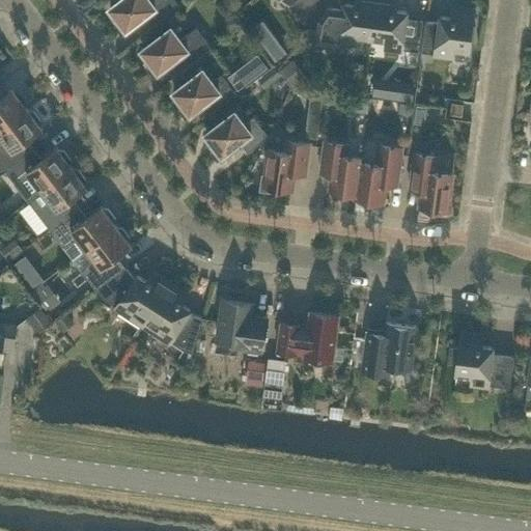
[(176,0),(118,0),(110,6),(119,19),(115,22),(122,31),(144,15),(152,25),(179,4),(176,0)]
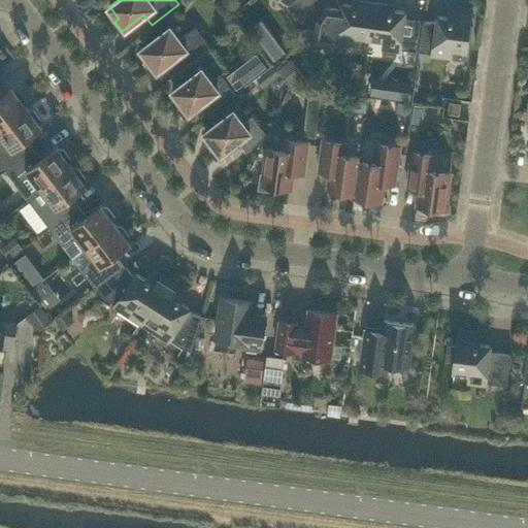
[(287,0),(303,22),(317,0),(287,0)]
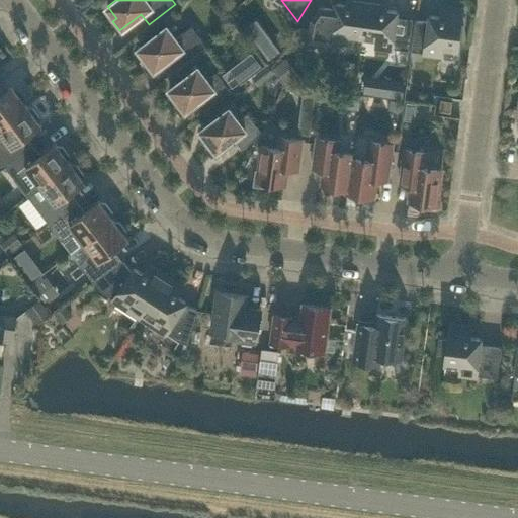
[(362,36),(367,0),(347,0),(347,4),(336,2),(335,8),(320,6),(313,17),(310,44),(331,47),(332,40),(346,42),(347,33),(362,36)]
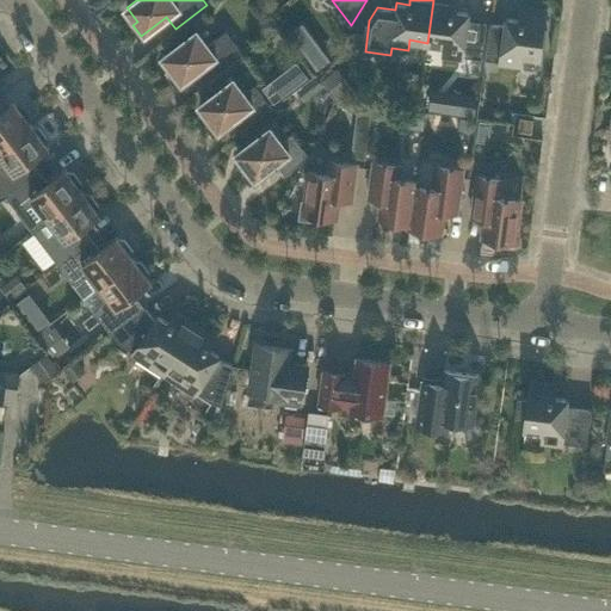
[(455,11),(456,0),(433,0),(427,43),(445,45),(444,55),(463,57),(463,55),(482,57),(487,22),(468,19),(469,12),(455,11)]
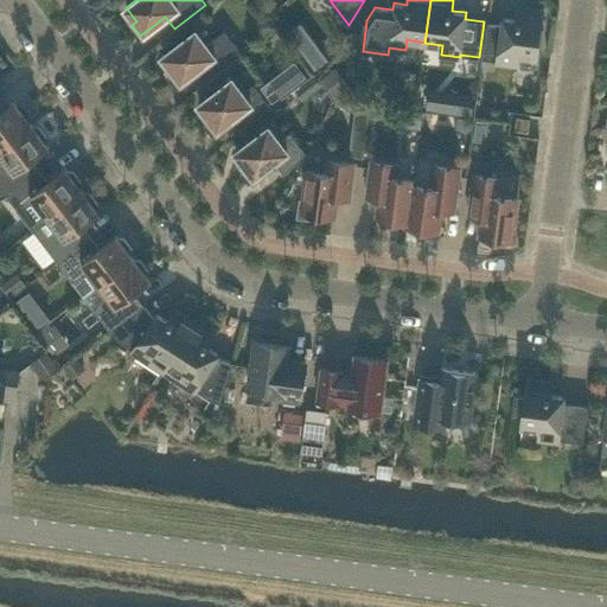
[(540,29),(542,10),(519,6),(517,19),(504,18),(503,24),(487,23),(483,58),(498,61),(498,62),(516,64),(518,55),(536,57),(537,48),(541,49),(543,29),(540,29)]
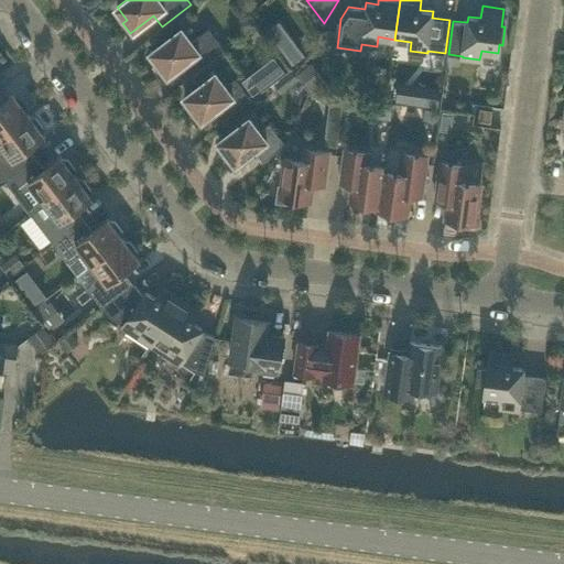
[(209,28),(192,41),(182,28),(151,52),(161,65),(156,68),(164,78),(182,65),(190,76),(225,50),(209,28)]
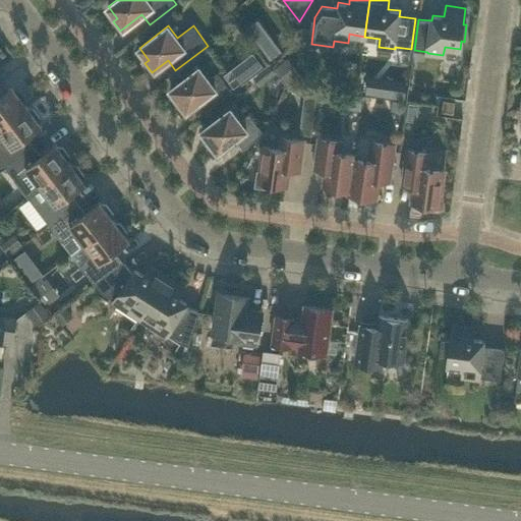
[(288,82),(297,76),(285,60),(276,67),(288,82)]
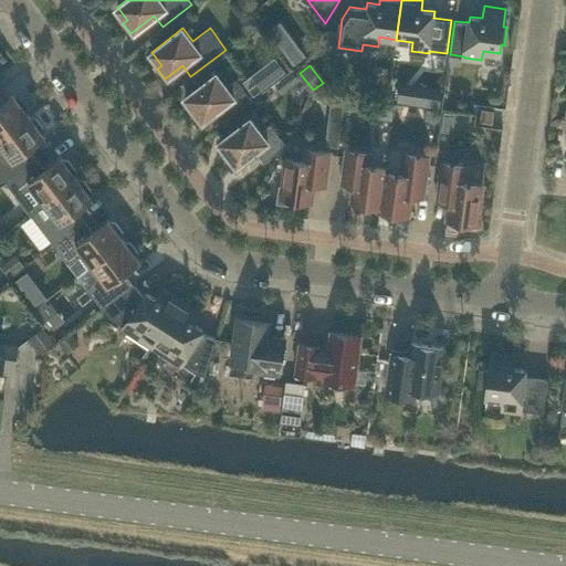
[(237,79),(227,85),(217,73),(186,96),(196,109),(191,113),(199,123),(217,109),(224,121),(252,100),(237,79)]
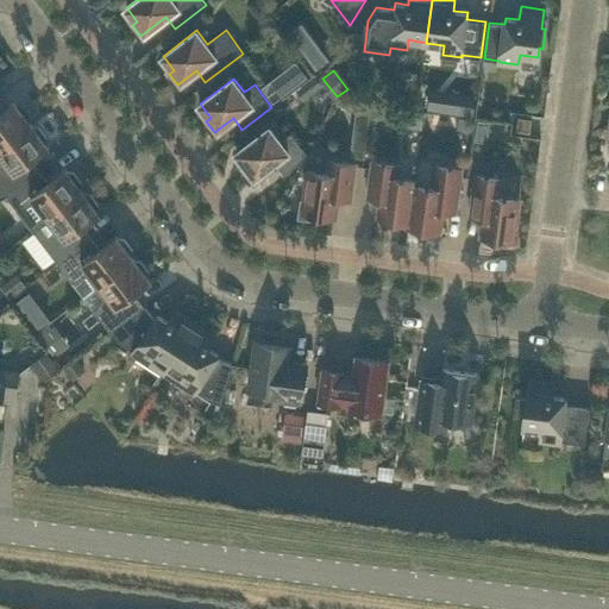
[(275,102),(287,93),(281,86),(269,94),(275,102)]
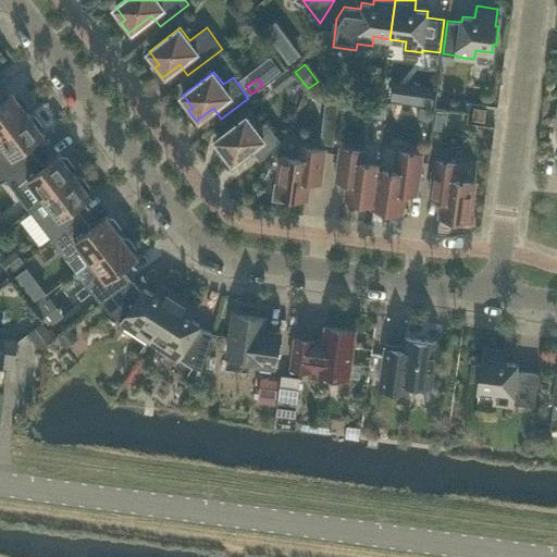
[(20,96),(15,96),(13,91),(12,93),(12,94),(0,102),(0,135),(29,113),(27,111),(28,107),(20,96)]
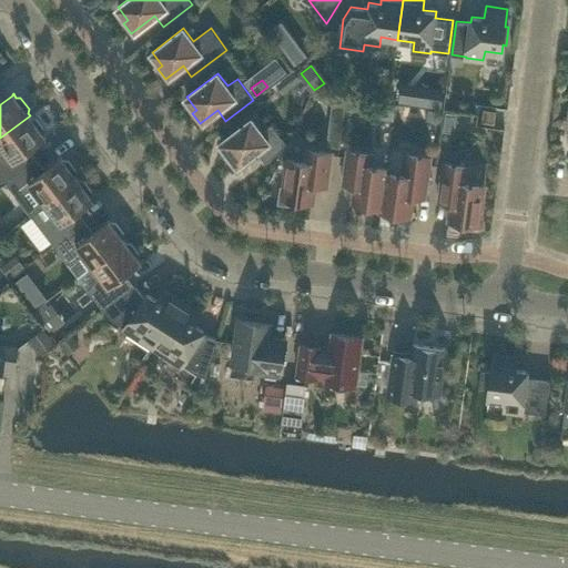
[(494,123),(496,111),(484,109),(482,121),(494,123)]
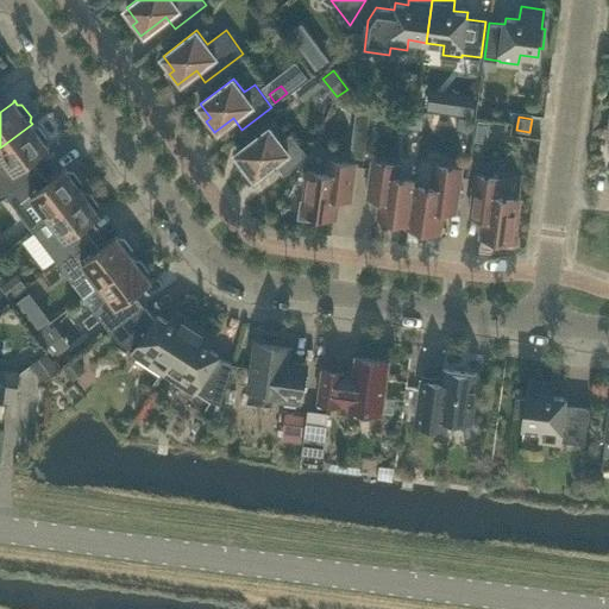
[(38,126),(33,126),(32,124),(0,148),(0,162),(2,165),(0,167),(0,186),(7,195),(37,173),(29,162),(48,146),(48,148),(49,146),(46,143),(48,138),(38,126)]
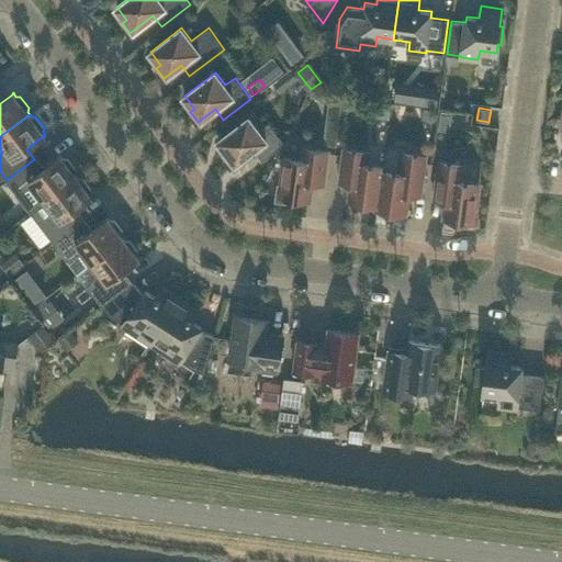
[(269,122),(259,130),(249,116),(218,139),(228,153),(224,157),(232,167),(255,149),(262,159),(284,143),(269,122)]
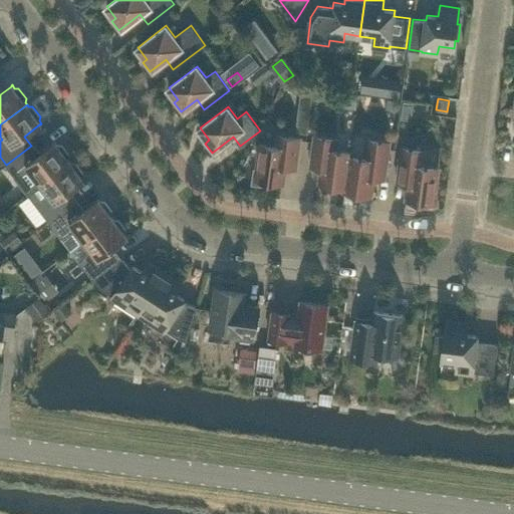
[(410,119),(411,107),(403,106),(402,118),(410,119)]
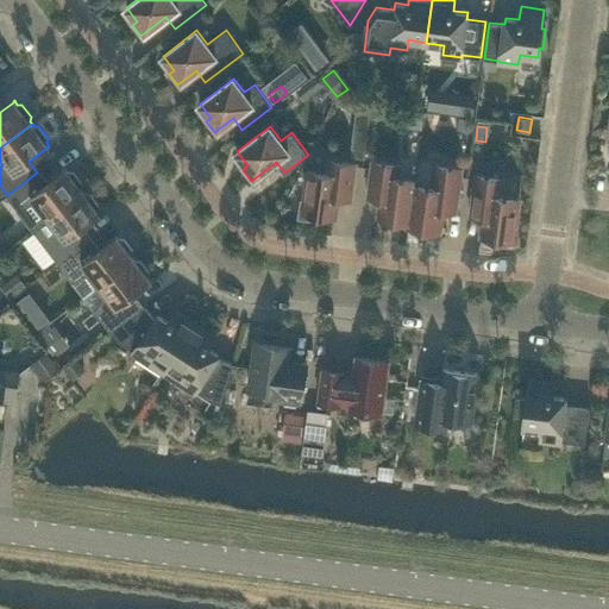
[(363,156),(365,142),(356,140),(353,155),(363,156)]
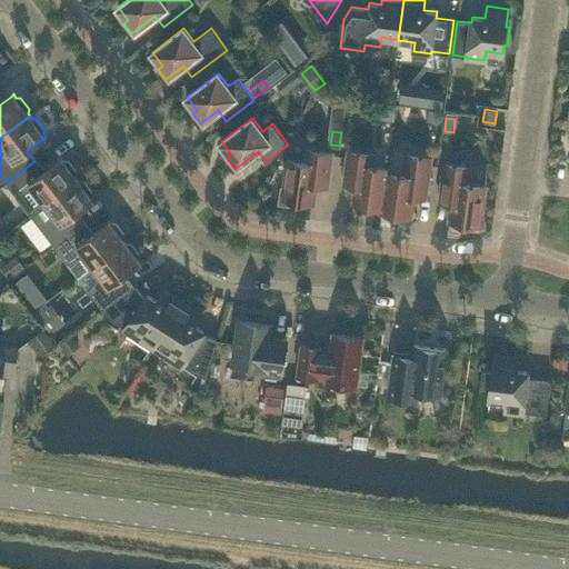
[(329,180),(333,152),(307,149),(306,161),(289,159),(283,198),(312,202),(316,178),(329,180)]
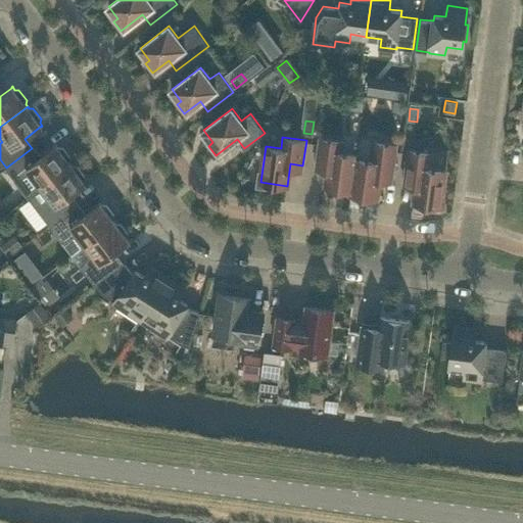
[(342,152),(343,141),(320,138),(316,163),(329,164),(326,187),(351,190),(357,158),(358,154),(342,152)]
